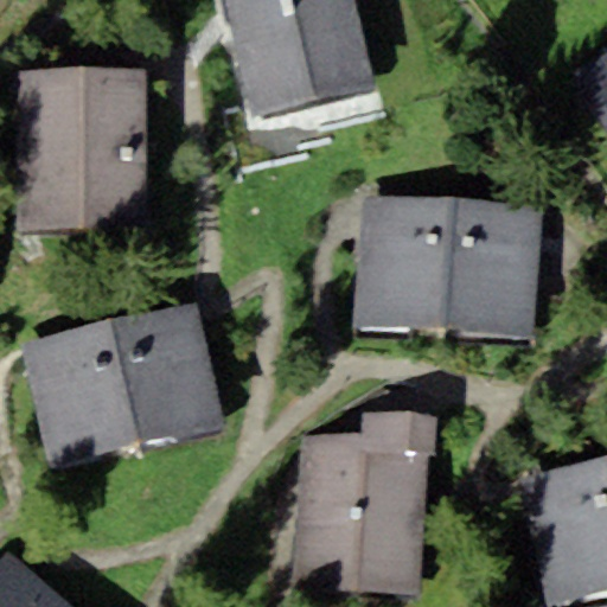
[(374,82),(353,0),(223,0),(250,110),(374,82)]
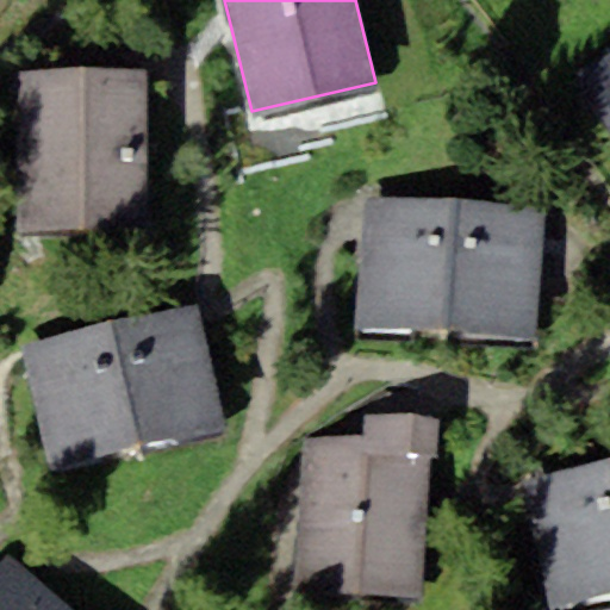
[(604,113),(609,109),(609,53),(579,72),(604,113)]
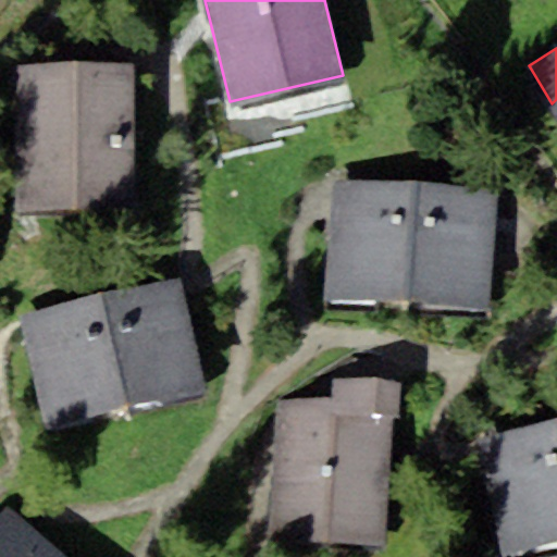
[(133,63),(17,64),(19,209),(134,208),(133,63)]
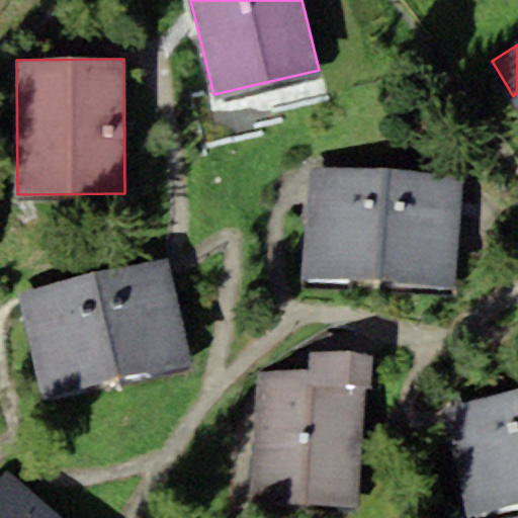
[(377,282),(382,173),(306,170),(301,279),(377,282)]
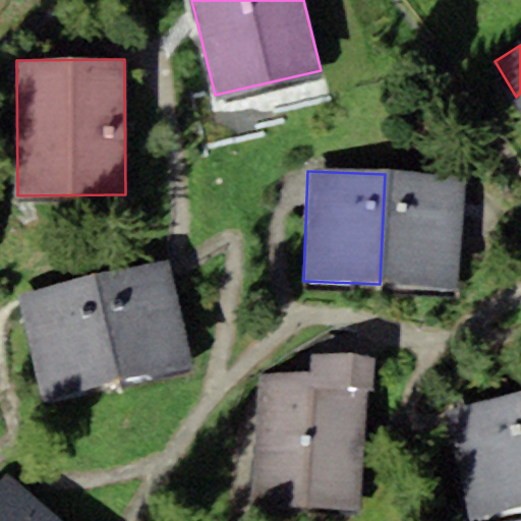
[(461,287),(466,178),(385,174),(380,284),(461,287)]
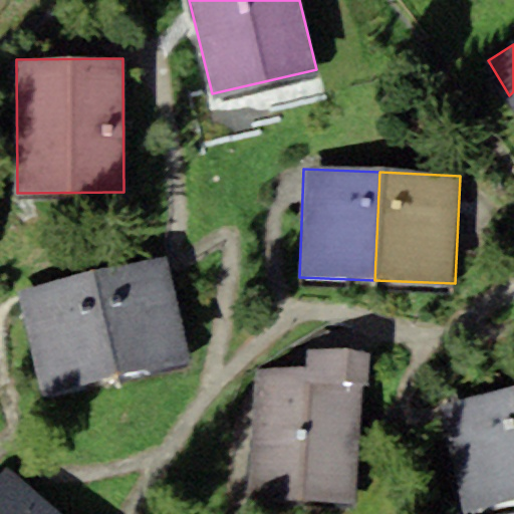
[(191,358),(169,257),(93,273),(115,374),(191,358)]
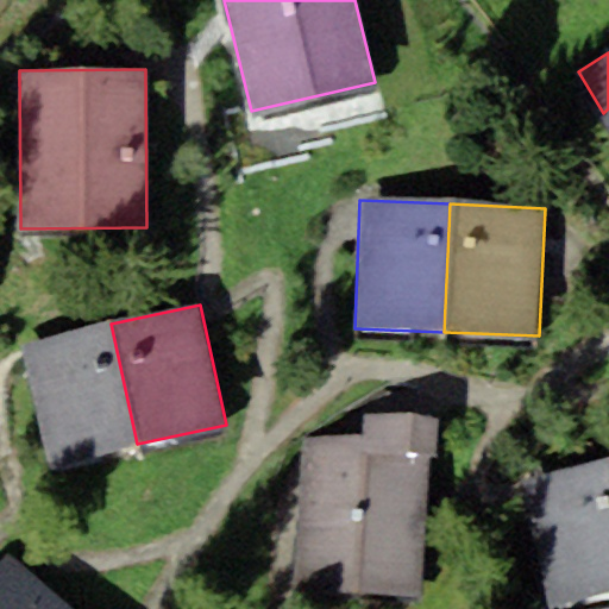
[(137,444),(111,324),(22,343),(48,463),(137,444)]
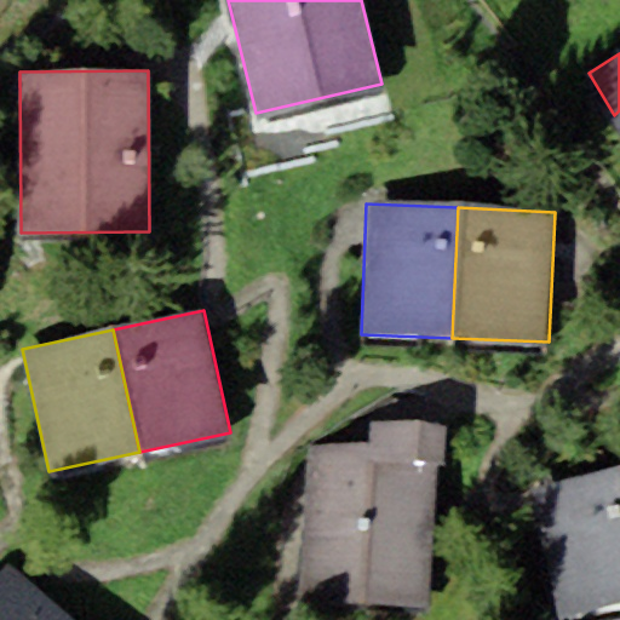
[(369,449),(308,447),(300,598),(430,604),(436,463),(446,463),(448,424),(371,420),(369,449)]
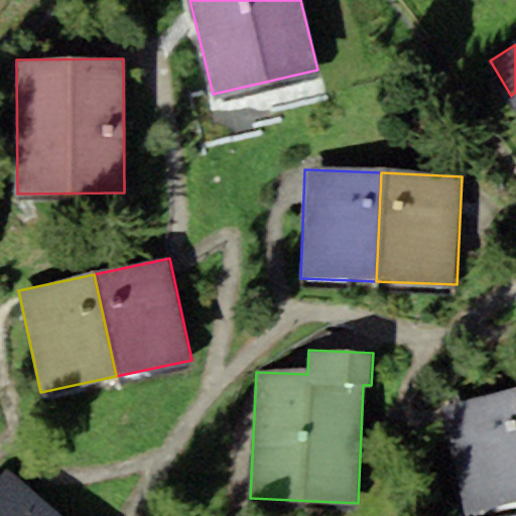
[(515,501),(515,402),(513,389),(440,407),(467,514),(515,501)]
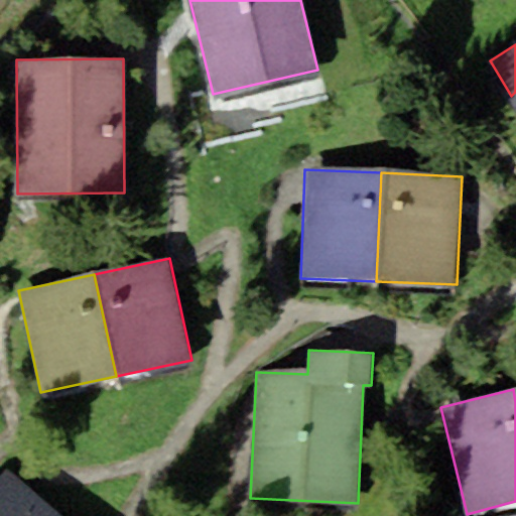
[(62,515),(5,467),(0,473),(0,515),(62,515)]
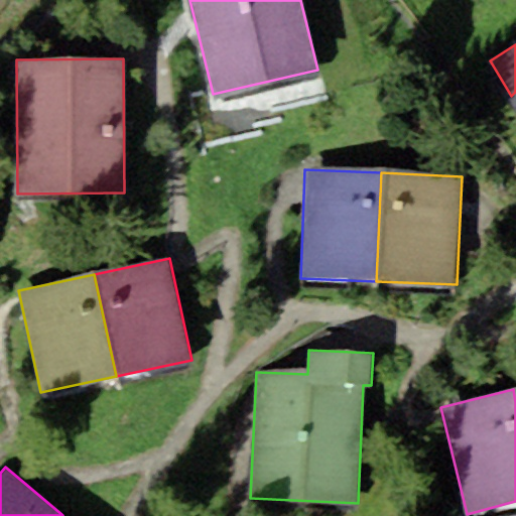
All buildings are outlined.
